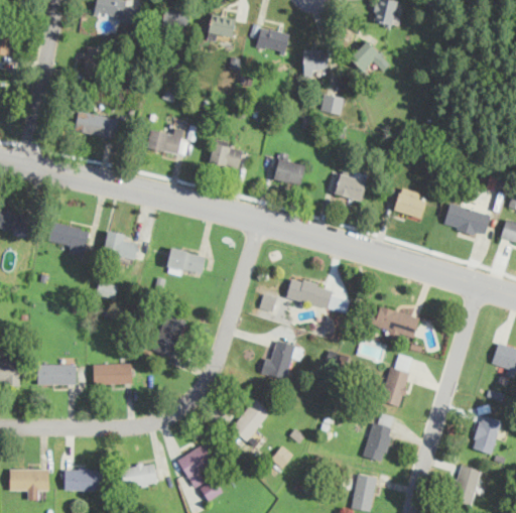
[(141,9),(126,6),(127,1),(123,0),(97,0),(94,15),(98,17),(99,13),(123,19),(122,24),(137,27),(141,9)]
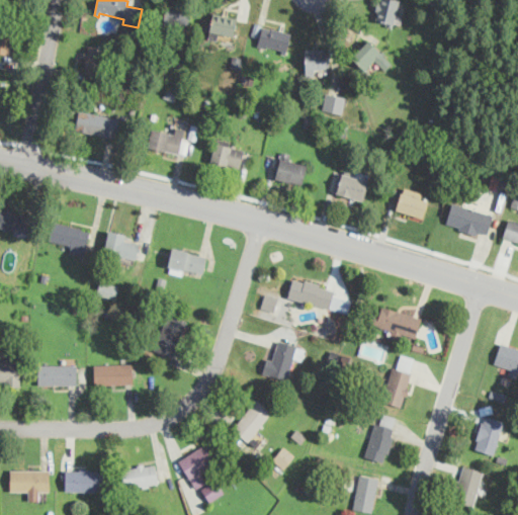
[(400,2),(392,0),(379,0),(373,21),(394,26),(400,2)]
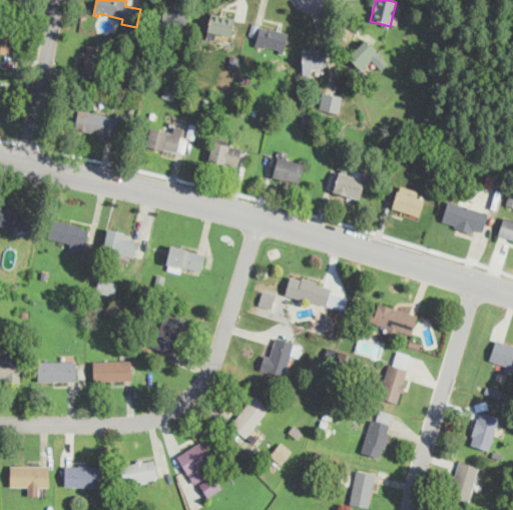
[(184,30),(189,11),(165,6),(160,25),(184,30)]
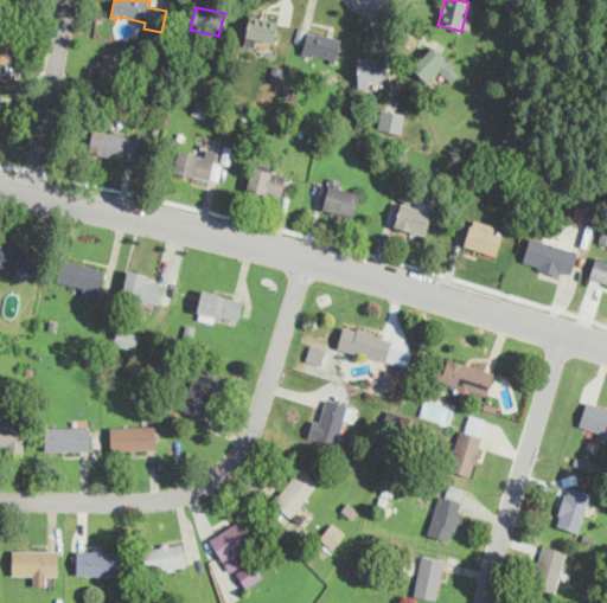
[(273,47),(278,23),(249,17),(244,43),(273,47)]
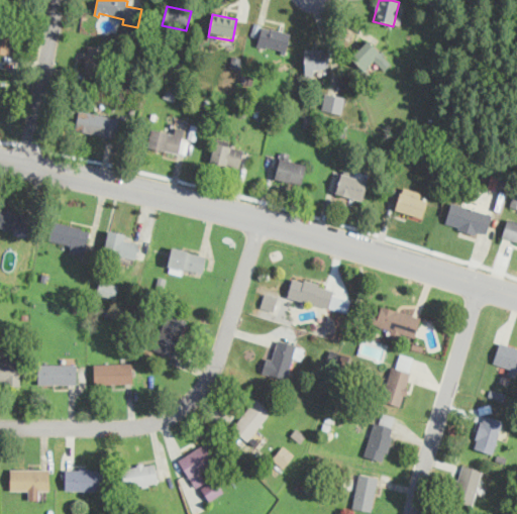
[(286,54),(291,34),(261,27),(256,46),(286,54)]
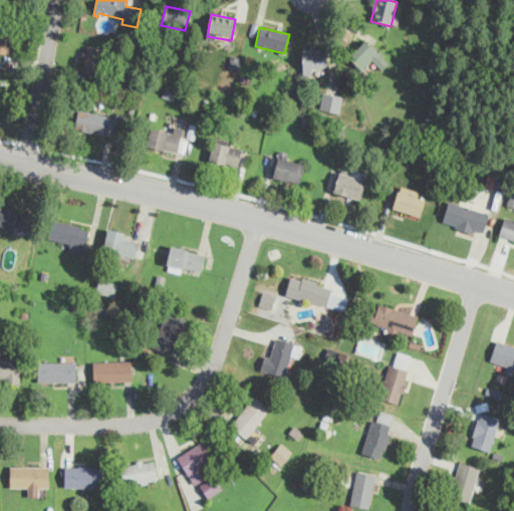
[(16,33),(0,30),(0,53),(12,56),(16,33)]
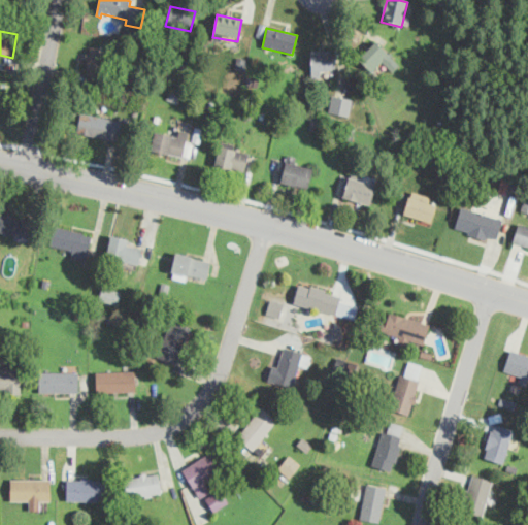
[(399,65),(375,42),(358,60),(373,74),(383,64),(392,73),(399,65)]
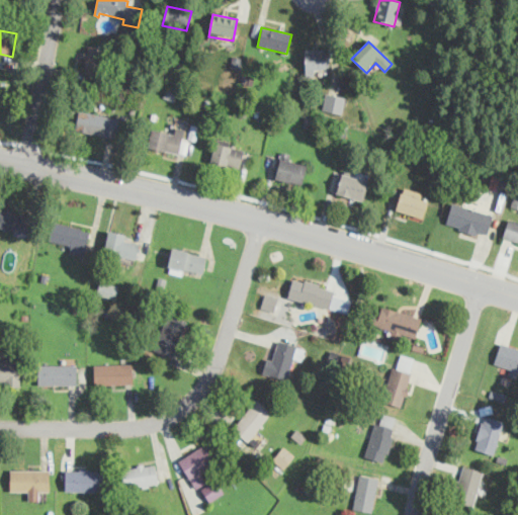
[(105,50),(87,47),(81,76),(99,80),(105,50)]
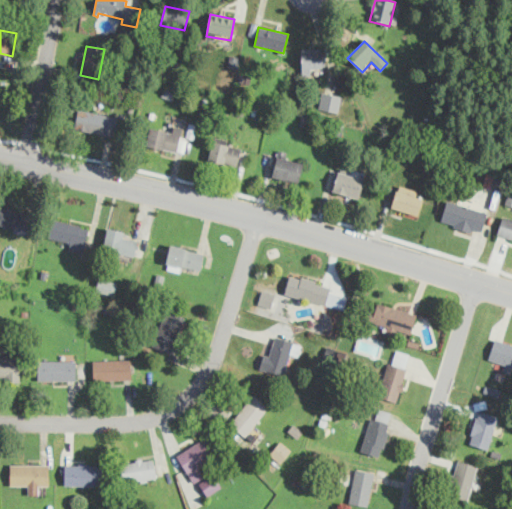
[(311,70),(324,70),(324,49),(301,49),(301,76),(311,76),(311,70)]
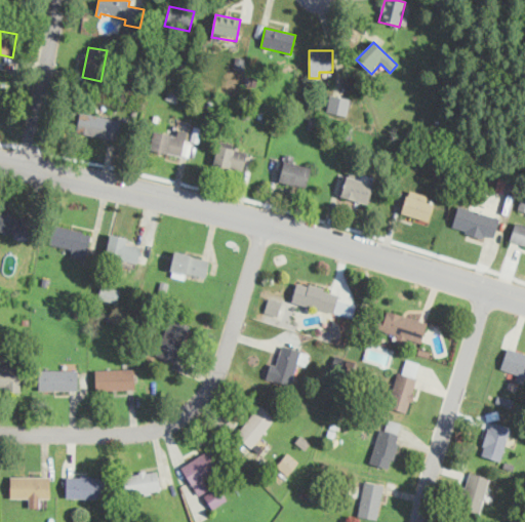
[(327,114),(347,117),(350,99),(329,96),(327,114)]
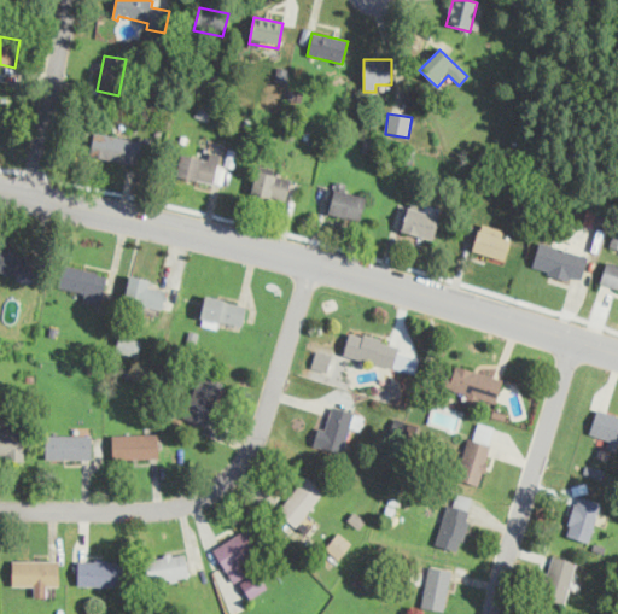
[(136,168),(143,144),(95,133),(89,157),(136,168)]
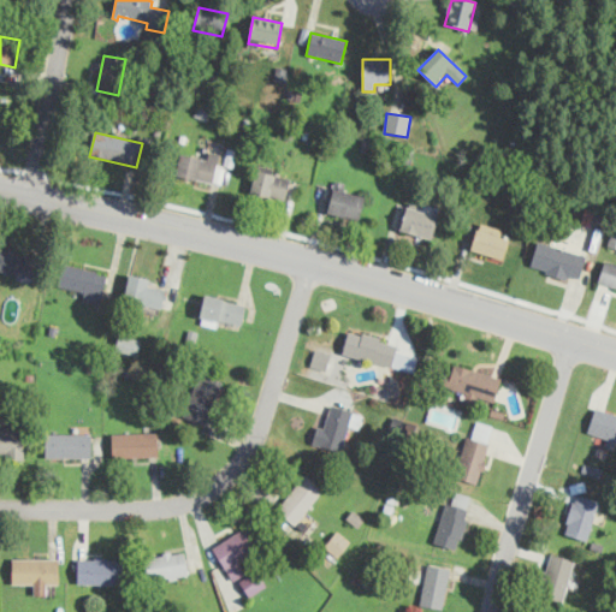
[(219,156),(208,153),(206,162),(179,155),(175,177),(213,186),(219,156)]
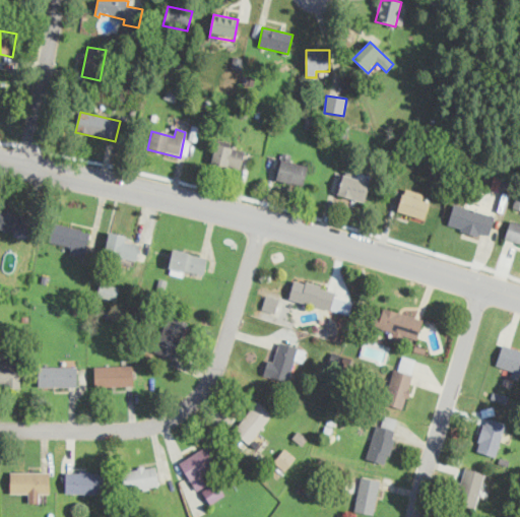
[(246,147),(216,141),(211,165),(240,171),(246,147)]
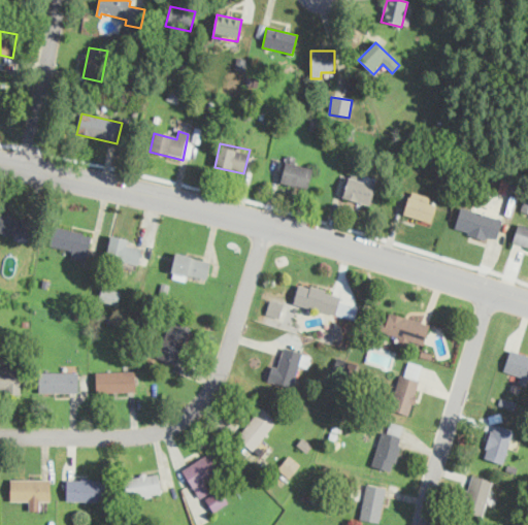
[(311,170),(294,166),(296,159),(287,157),(279,184),(306,191),(311,170)]
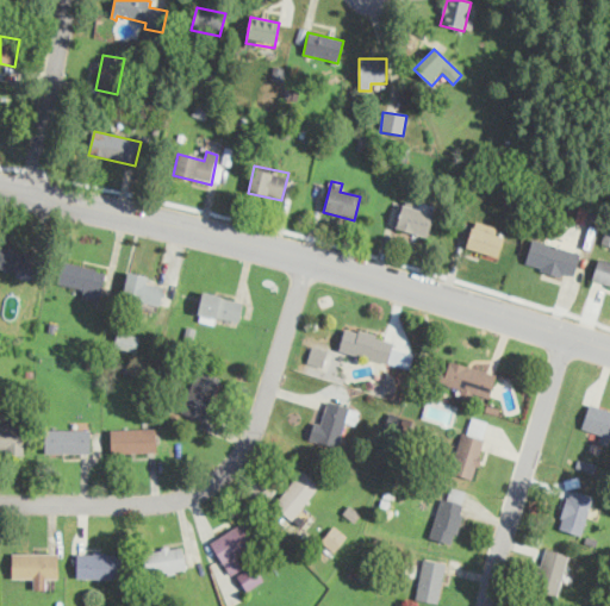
[(428,238),(434,216),(403,207),(396,230),(428,238)]
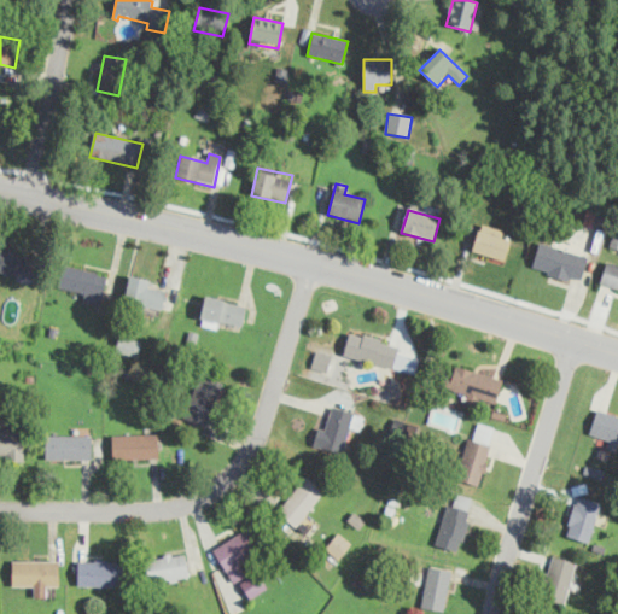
[(512,235),(479,224),(471,251),(503,262),(512,235)]
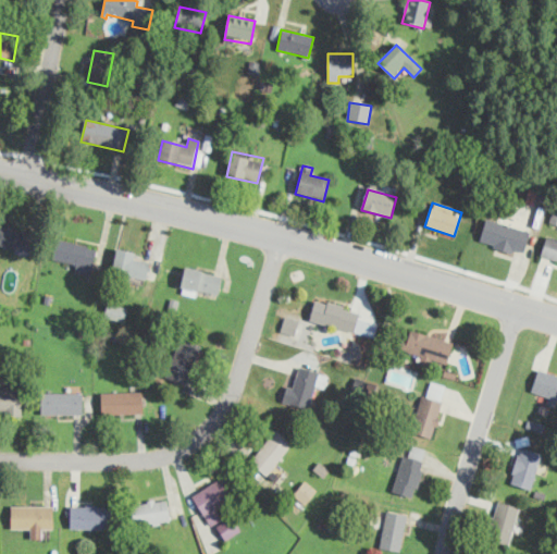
[(530,232),(486,220),(480,242),(494,246),(493,250),(512,256),(514,251),(523,255),(530,232)]
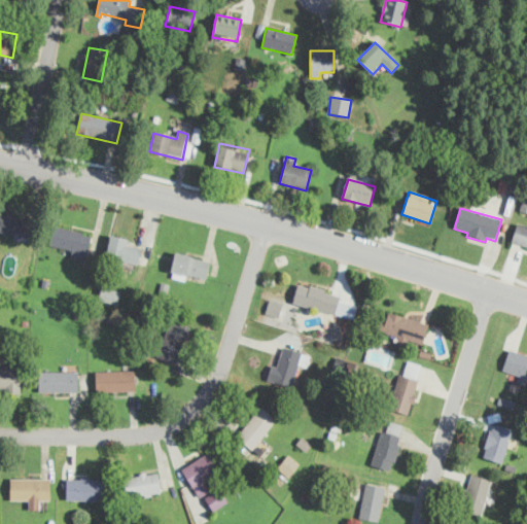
[(0,213),(0,237),(29,244),(35,221),(0,213)]
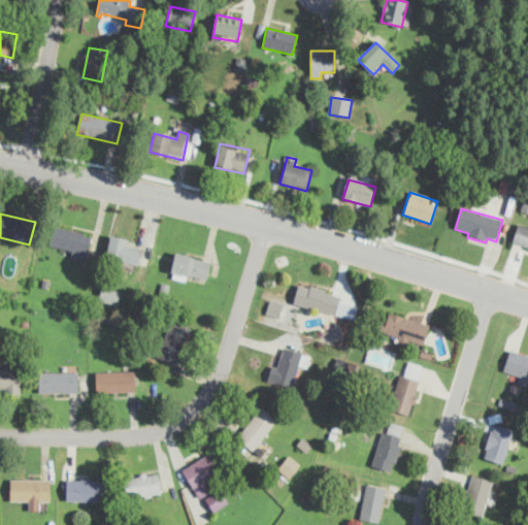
[(512,244),(527,249),(527,227),(518,224),(512,244)]
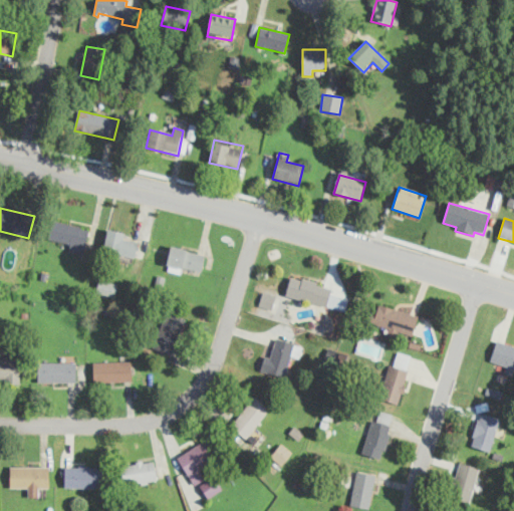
[(90,230),(52,221),(48,240),(68,245),(66,252),(84,256),(90,230)]
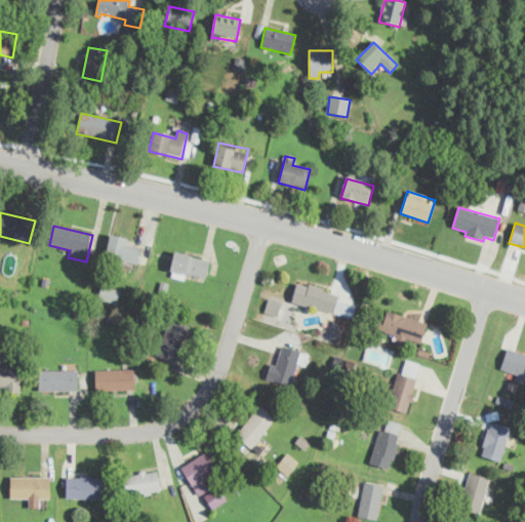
[(137,266),(143,243),(110,235),(105,257),(137,266)]
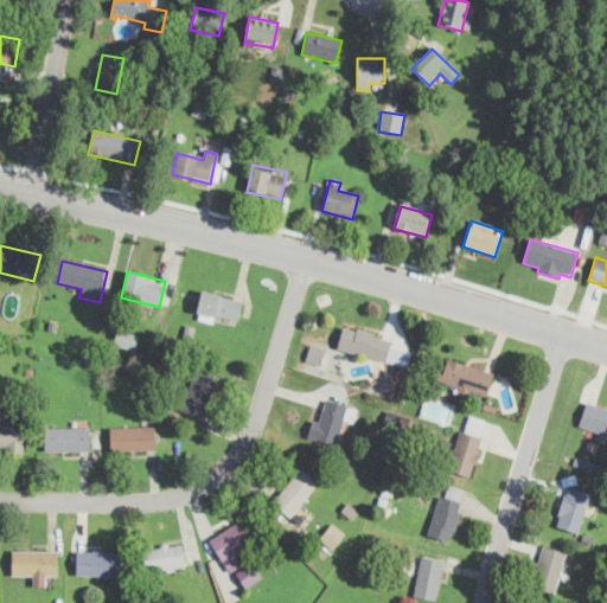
[(196,318),(237,326),(242,301),(202,293),(196,318)]
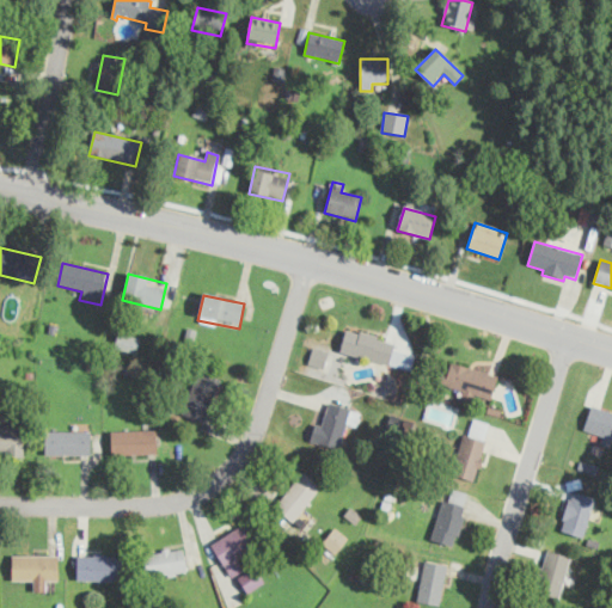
[(396,341),(346,331),(341,356),(411,369),(414,356),(393,351),(396,341)]
